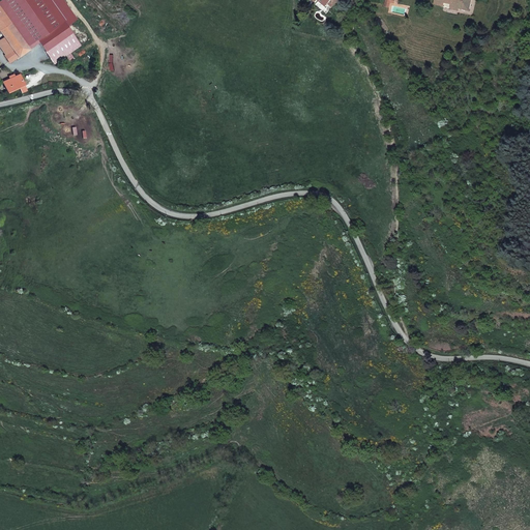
[(30,35),(5,0),(4,0),(0,3),(0,8),(23,40),(30,35)]
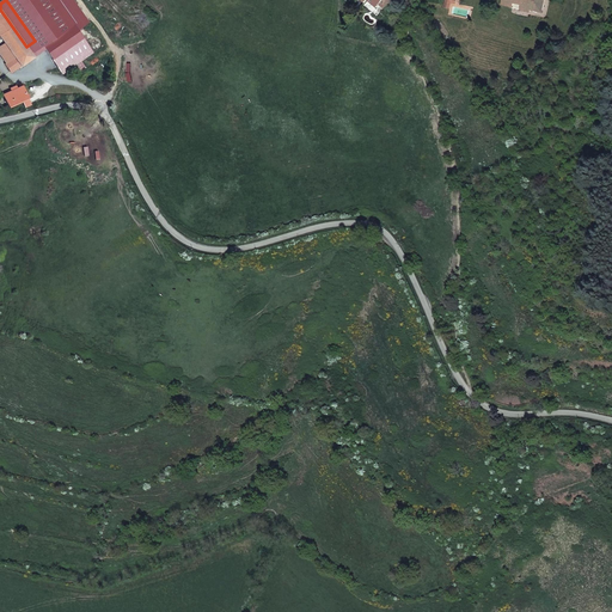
[(502,0),(502,4),(512,6),(513,2),(522,5),(530,6),(530,10),(542,12),(544,0),(502,0)]
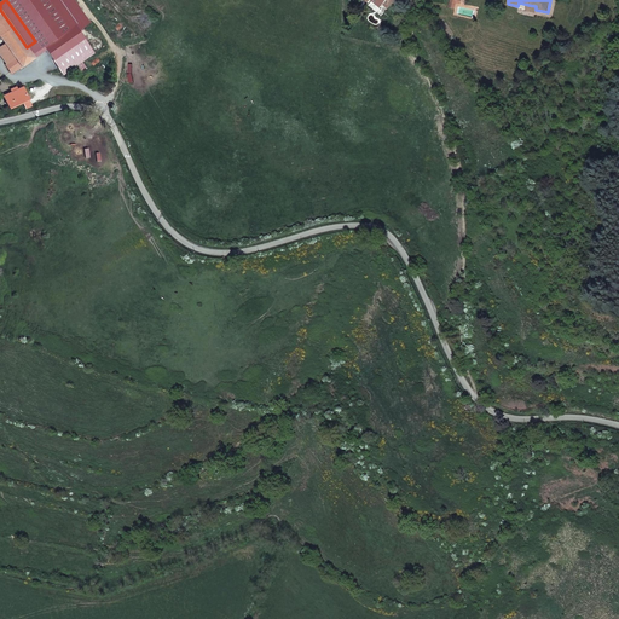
[(10,74),(41,50),(35,41),(27,47),(0,10),(0,38),(4,44),(0,45),(0,51),(6,47),(13,58),(4,64),(10,74)]
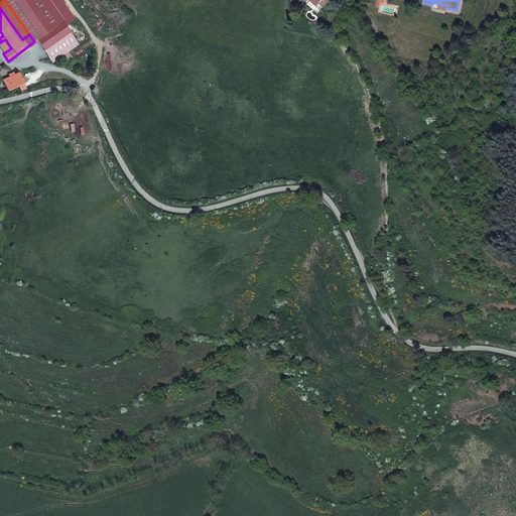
[(60,18),(56,21),(35,36),(50,58),(77,40),(60,18)]
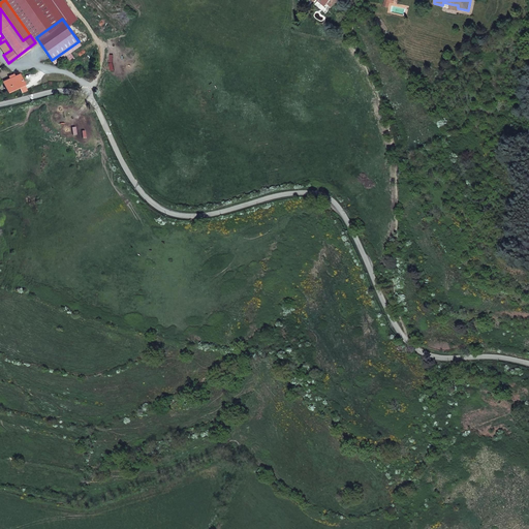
[(18,73),(2,81),(6,92),(23,86),(18,73)]
